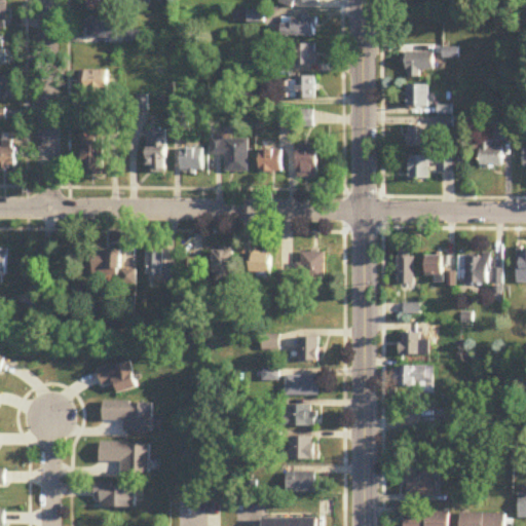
[(0,0),(0,31),(8,32),(8,0),(0,0)]
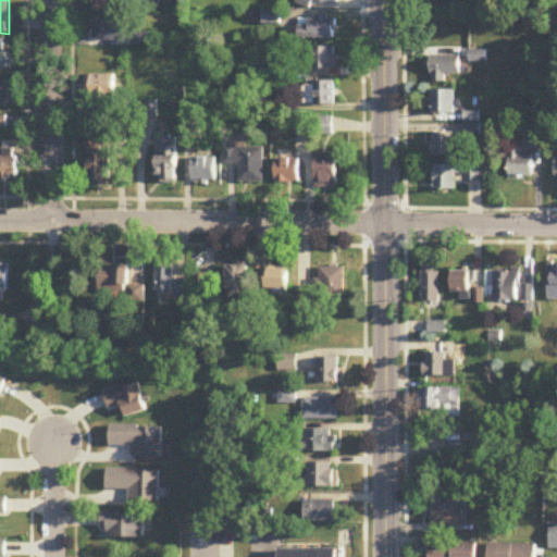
[(125,0),(94,0),(94,12),(125,12),(125,0)]
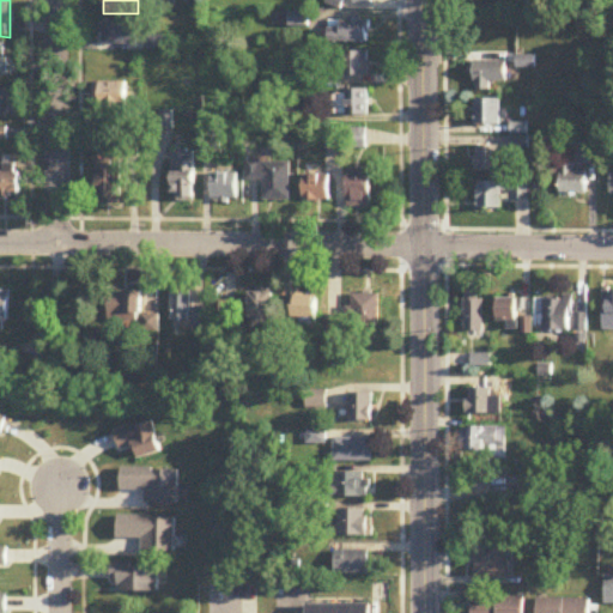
[(369,20),(329,20),(329,43),(369,43),(369,20)]
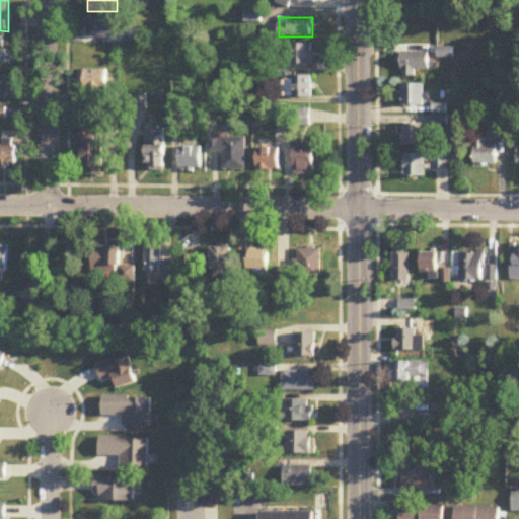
[(115,19),(88,19),(88,38),(115,38),(115,19)]
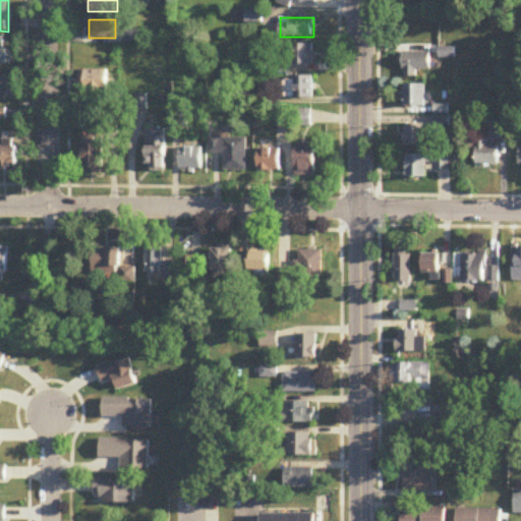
[(283,45),(283,64),(313,64),(313,45),(283,45)]
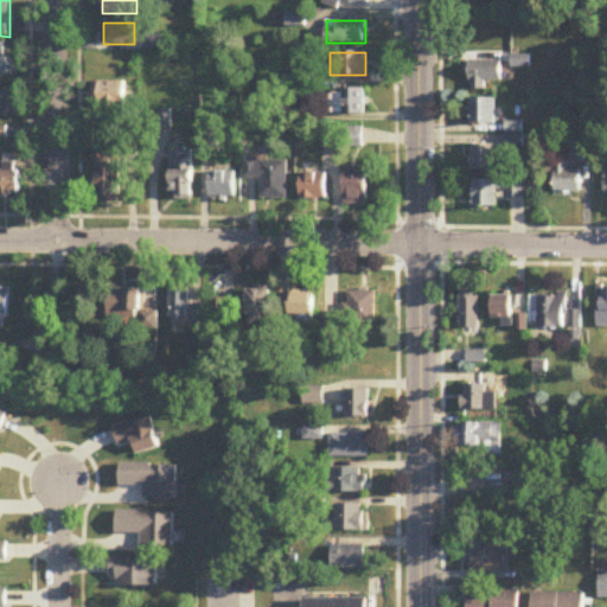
[(502,62),(468,62),(468,90),(484,90),(484,84),(502,84),(502,62)]
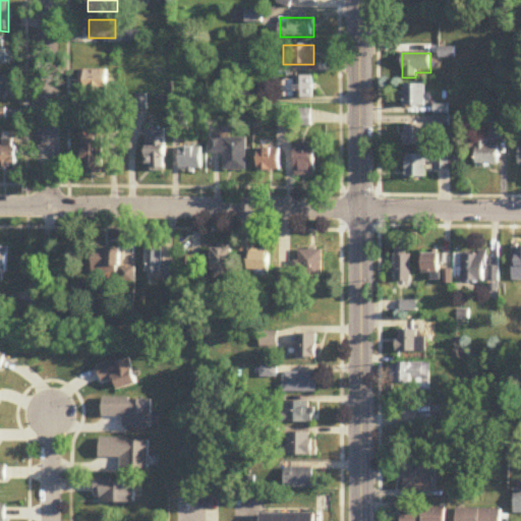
[(109,71),(81,71),(81,97),(109,97),(109,71)]
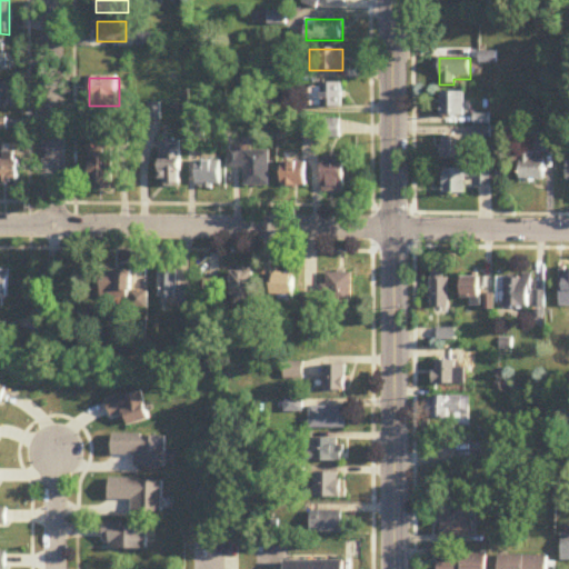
[(0,110),(9,111),(9,83),(0,83),(0,110)]
